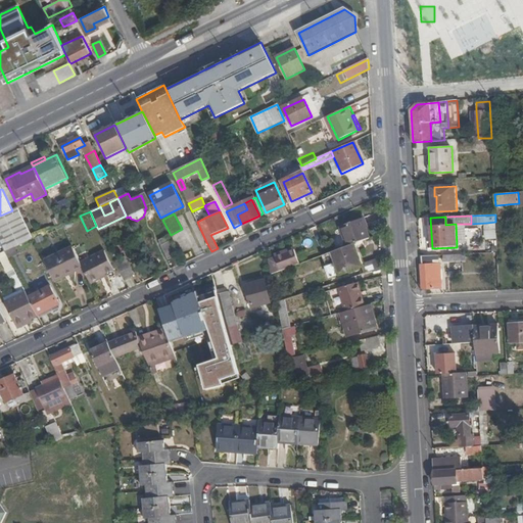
[(339,229),(346,247),(353,244),(366,239),(359,222),(339,229)]
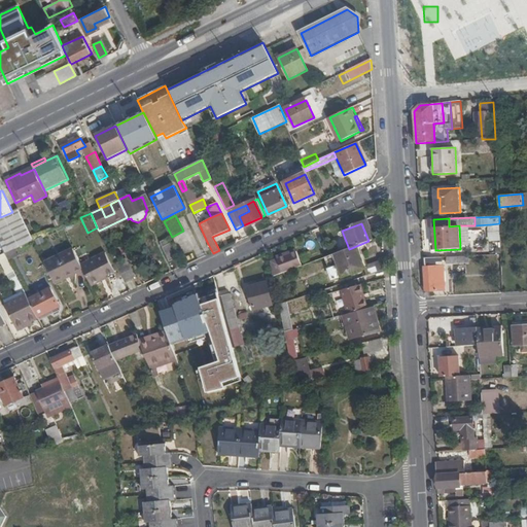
[(490,224),(491,240),(500,239),(499,223),(490,224)]
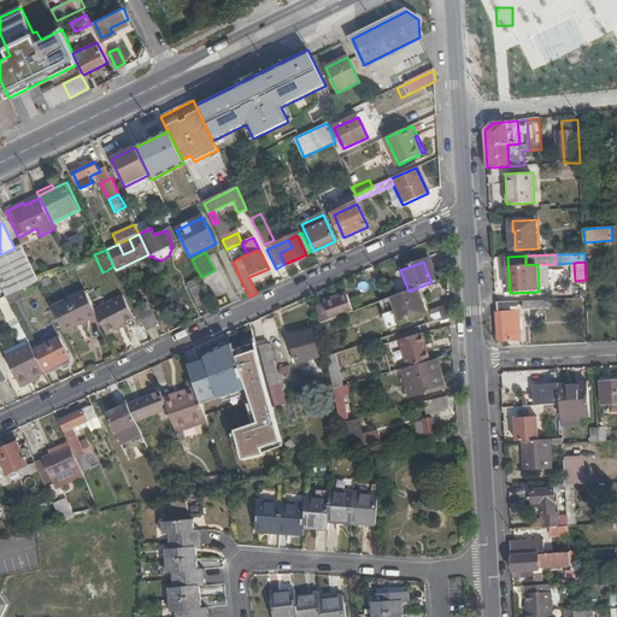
[(548,264),(538,264),(539,292),(550,291),(548,264)]
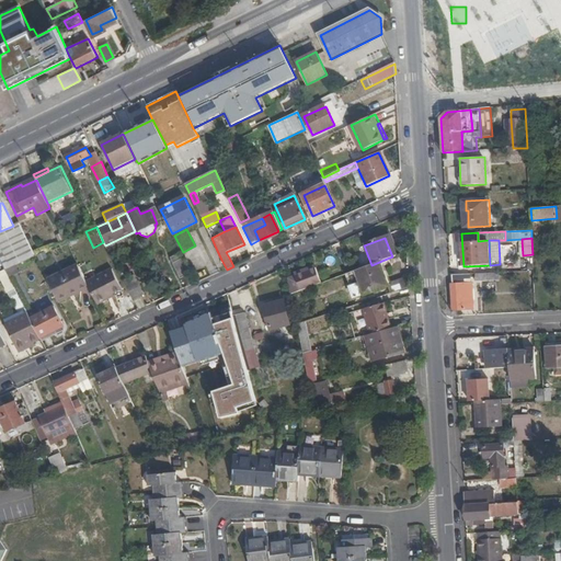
[(226,252),(229,258),(247,249),(244,244),(226,252)]
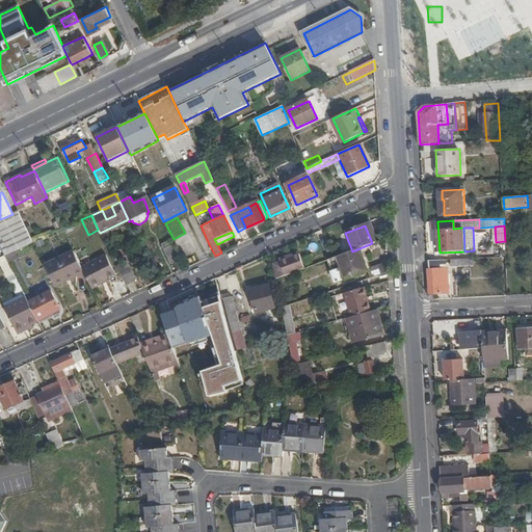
[(203,249),(210,246),(204,233),(196,236),(203,249)]
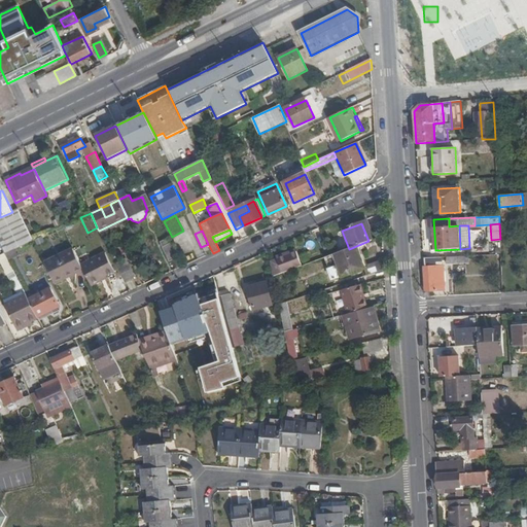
[(476,241),(485,240),(483,232),(475,233),(476,241)]
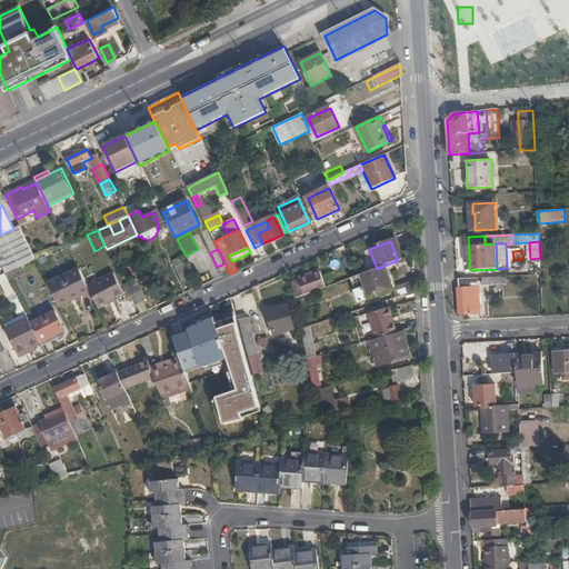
[(176,267),(187,261),(183,257),(173,261),(176,267)]
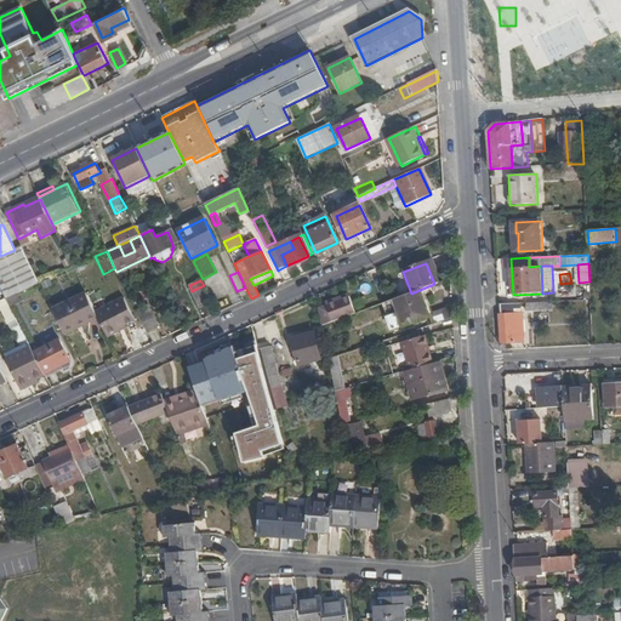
[(199,309),(212,302),(204,285),(192,291),(191,291),(199,309)]
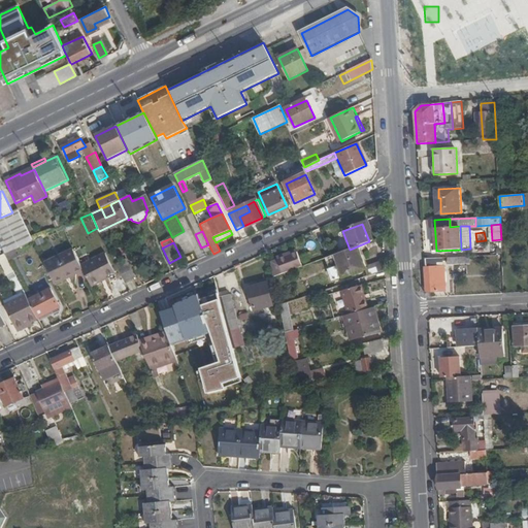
[(365,269),(357,246),(350,250),(341,252),(332,256),(326,258),(334,281),(365,269)]
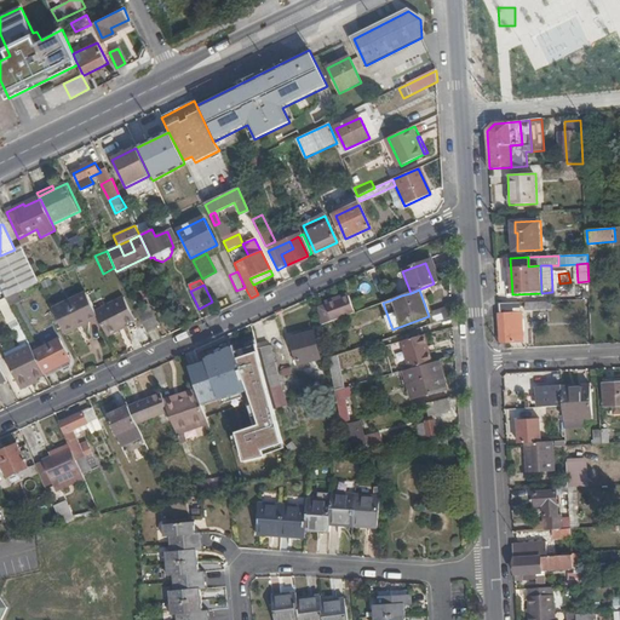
[(64,333),(98,317),(95,310),(86,293),(53,310),(64,333)]
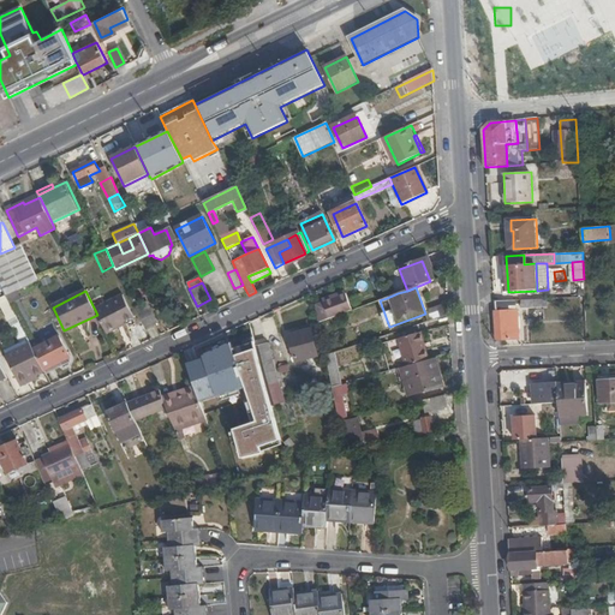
[(126,291),(94,308),(97,315),(106,330),(138,315),(135,308),(126,291)]
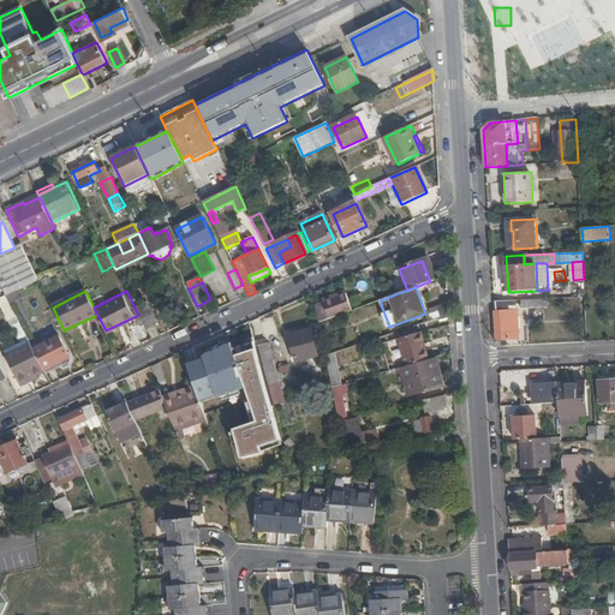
[(347,294),(315,306),(318,323),(353,310),(347,294)]
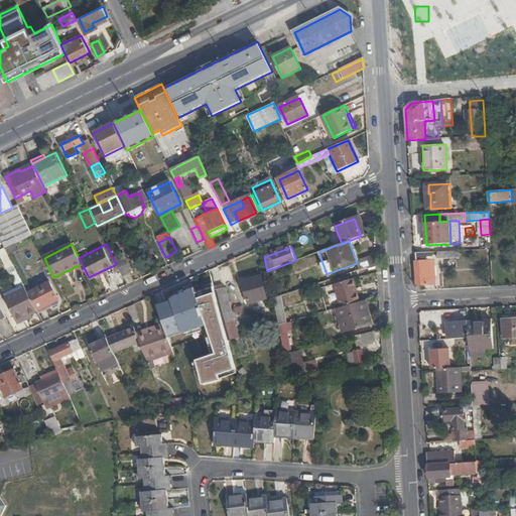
[(124,252),(113,258),(116,264),(122,276),(133,271),(124,252)]
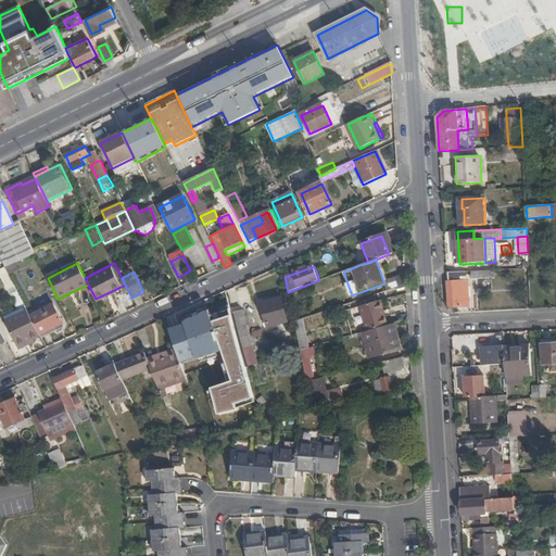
[(465,280),(465,272),(449,273),(449,280),(447,280),(449,307),(469,306),(467,280),(465,280)]
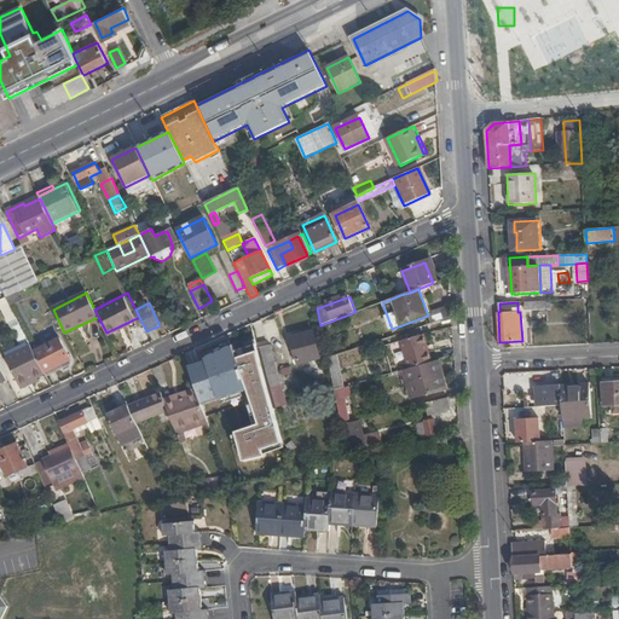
[(452,317),(449,306),(432,311),(435,322),(452,317)]
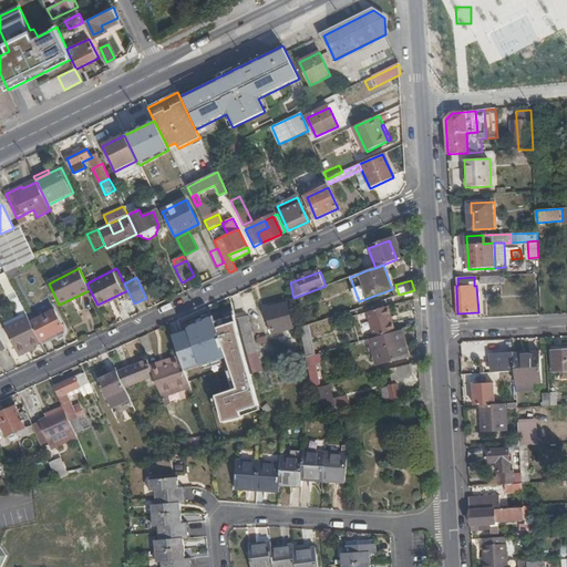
[(294,329),(287,303),(267,309),(274,333),(294,329)]
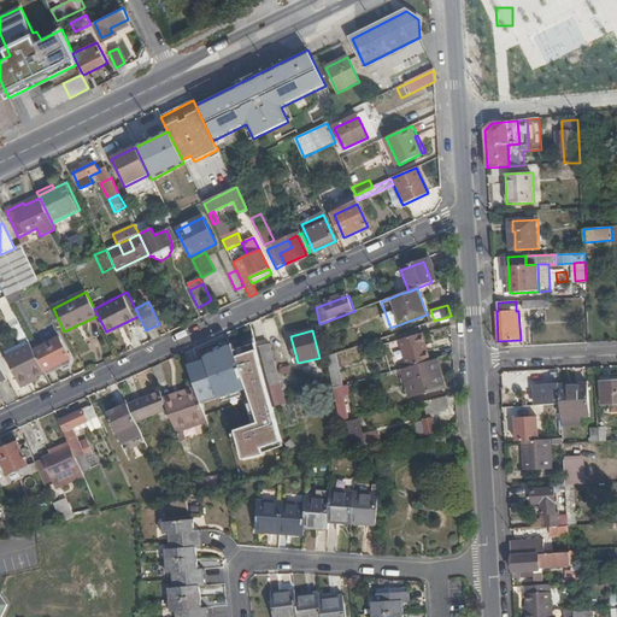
[(400,341),(407,368),(429,362),(422,335),(400,341)]
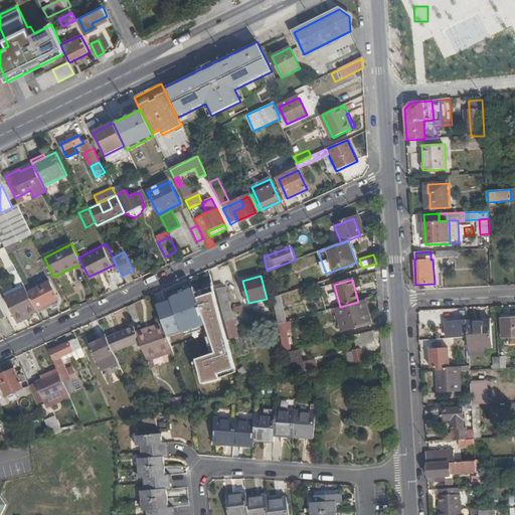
[(49,282),(27,293),(36,311),(58,300),(49,282)]
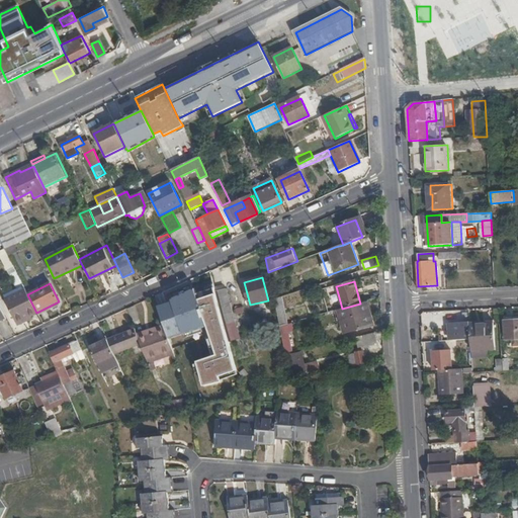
[(16,322),(36,313),(27,294),(24,287),(4,298),(16,322)]
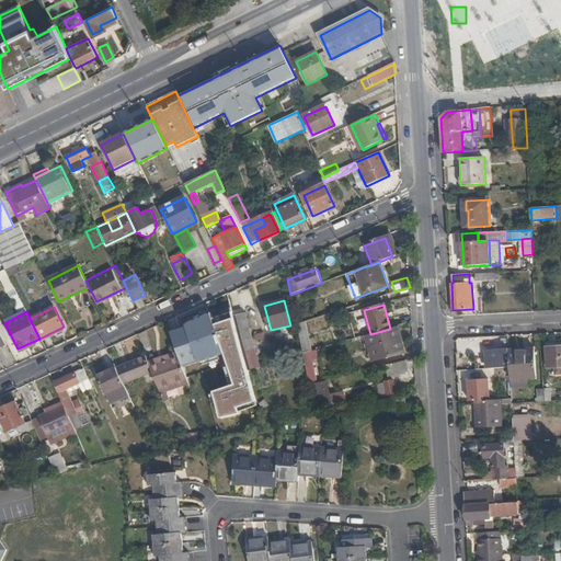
[(245,315),(233,318),(235,321),(242,350),(244,357),(255,354),(245,315)]
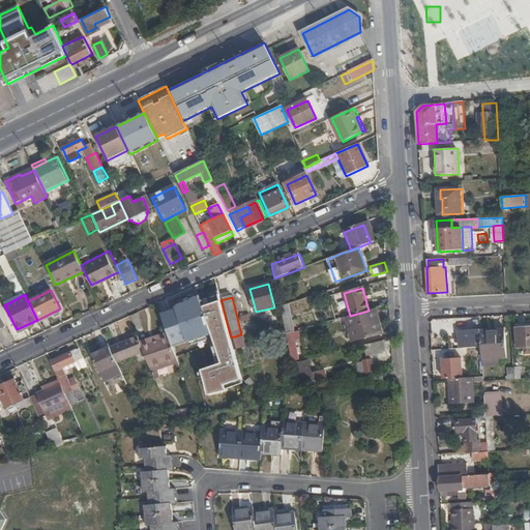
[(221,300),(193,310),(194,313),(222,303),(221,300)]
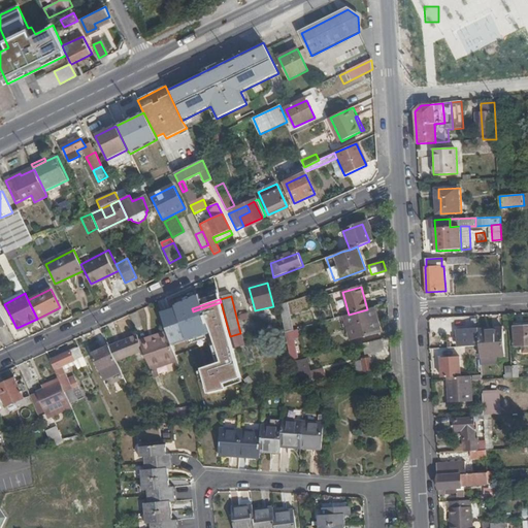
[(200,337),(228,329),(221,302),(193,311),(200,337)]
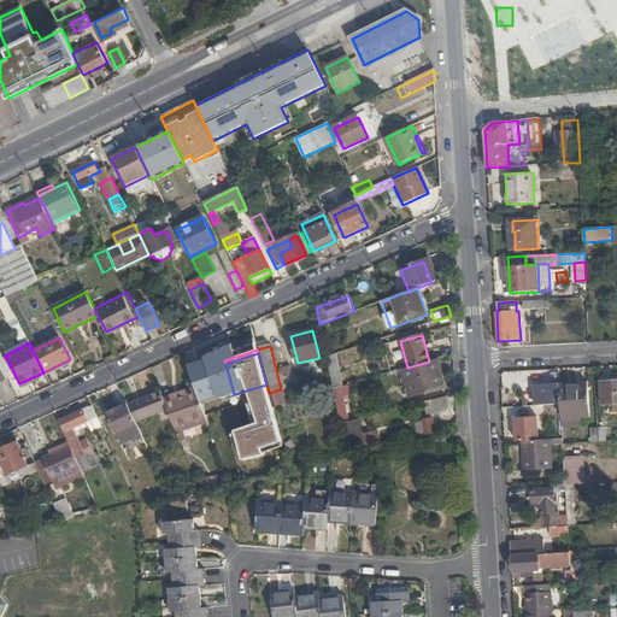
[(344,386),(336,353),(327,357),(333,389),(342,386),(344,386)]
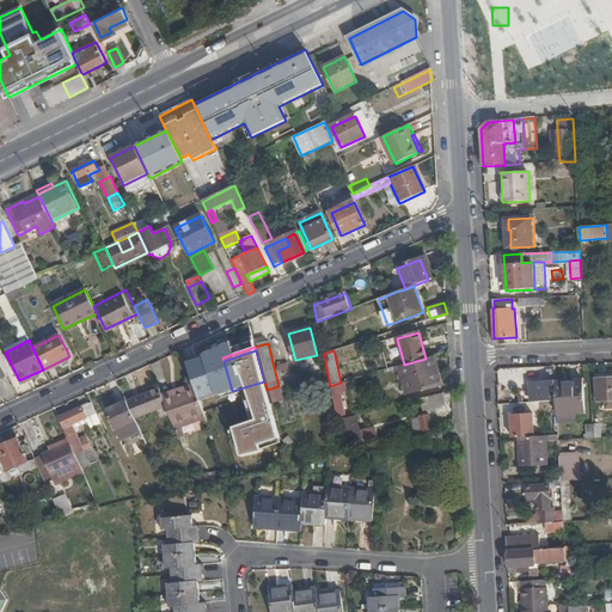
[(439,385),(435,373),(432,374),(428,359),(426,359),(404,365),(399,366),(407,393),(439,385)]
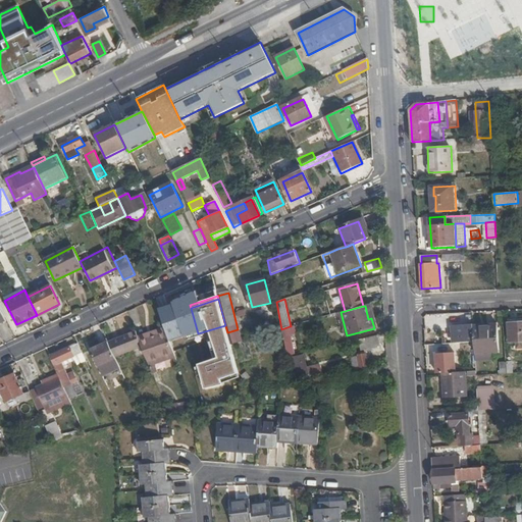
[(185,310),(162,317),(165,327),(166,330),(169,337),(177,335),(192,330),(185,310)]
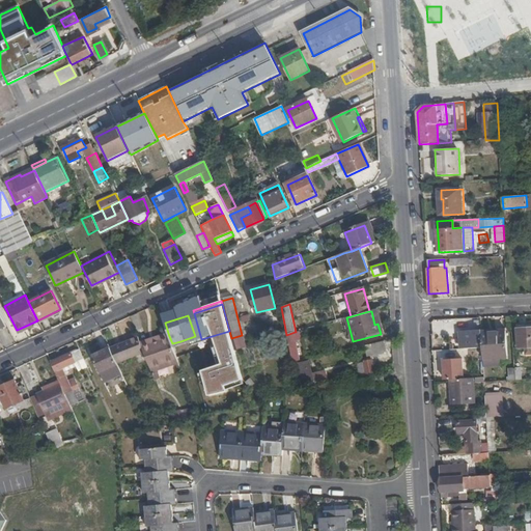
[(530,346),(530,328),(518,329),(519,348),(530,346)]
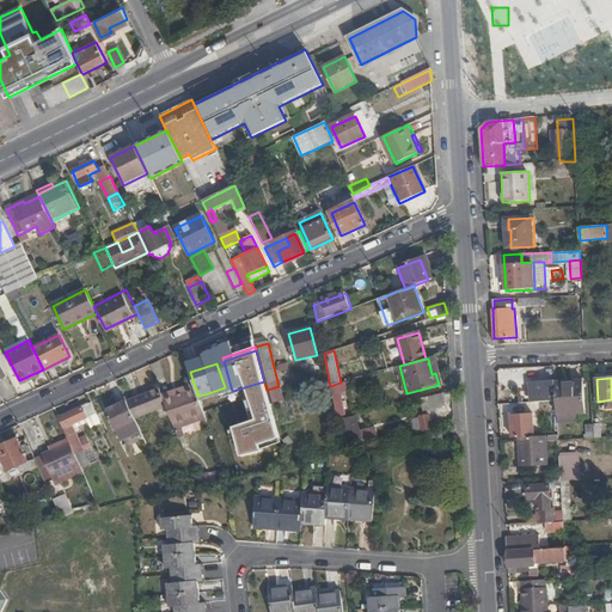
[(555,383),(555,380),(530,383),(531,403),(538,402),(556,401),(555,383)]
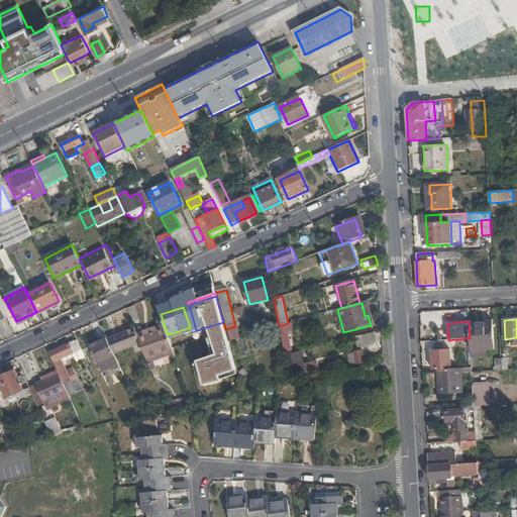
[(492,322),(469,323),(470,338),(470,349),(494,347),(492,322)]
